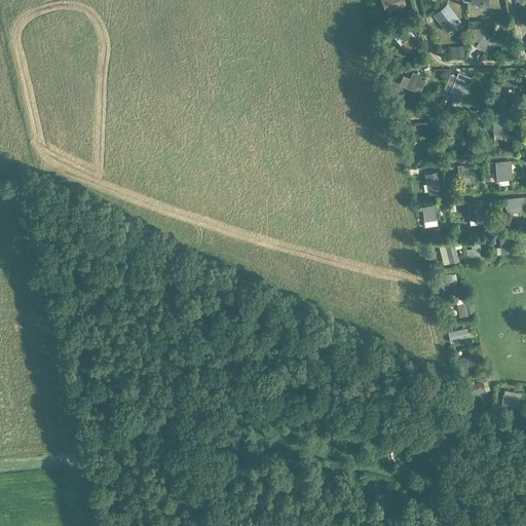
[(381,0),(387,13),(405,6),(402,0),(381,0)]
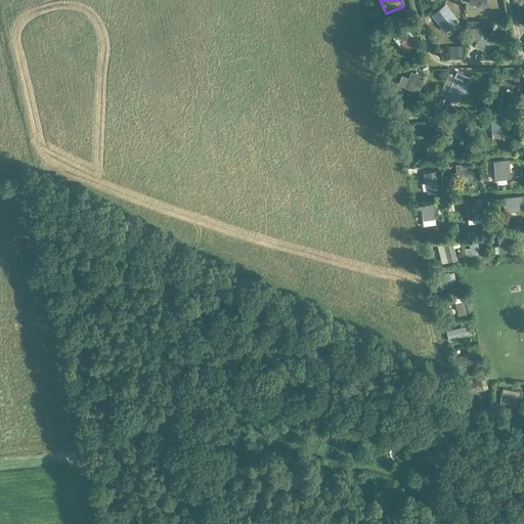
[(435,7),(428,13),(432,17),(438,12),(435,7)]
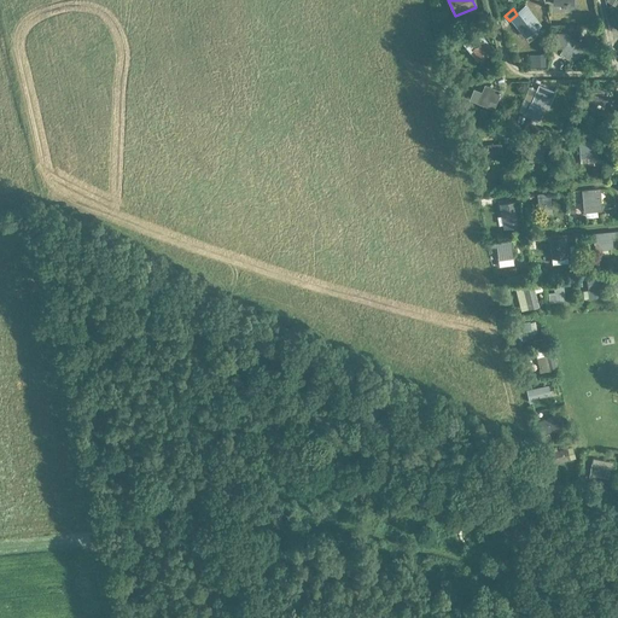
[(529,11),(514,23),(522,31),(529,27),(531,30),(538,24),(529,11)]
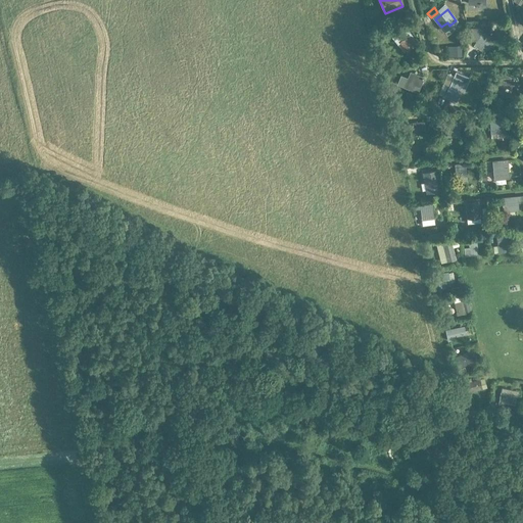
[(418,43),(414,38),(405,27),(392,37),(397,44),(399,42),(408,51),(418,43)]
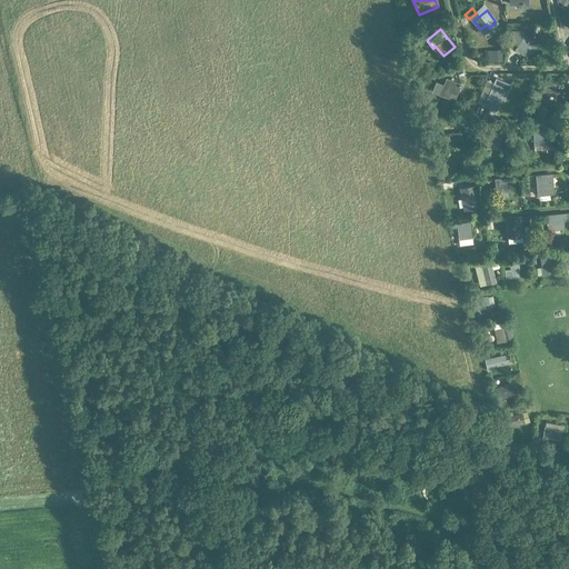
[(527,51),(529,47),(533,50),(538,43),(525,35),(526,35),(519,31),(512,30),(512,45),(519,45),(516,50),(525,55),(527,51)]
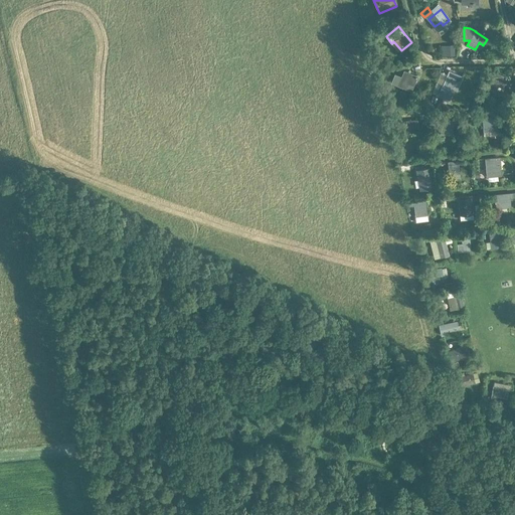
[(442,56),(455,55),(455,45),(442,46),(442,56)]
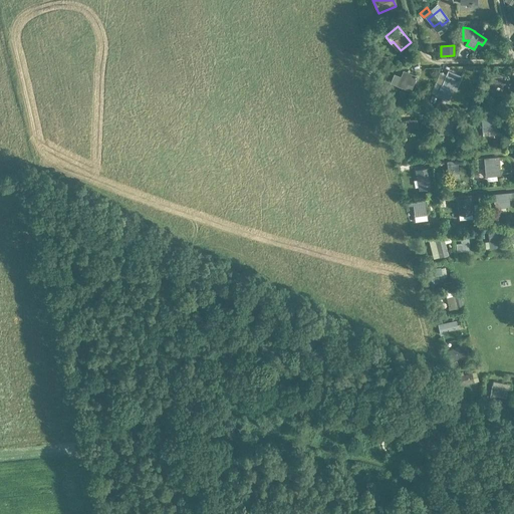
[(417,75),(404,70),(401,76),(394,74),(391,83),(411,91),(417,75)]
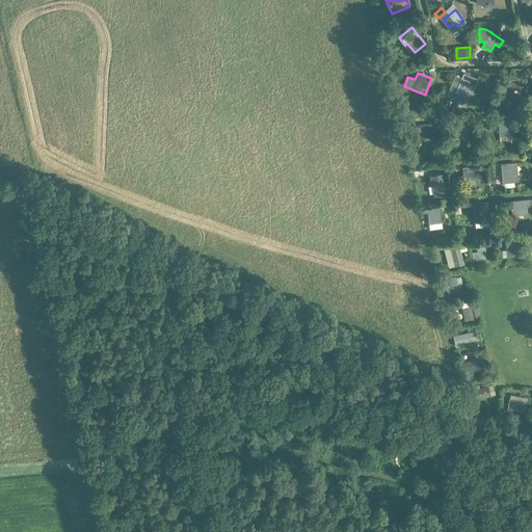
[(464,74),(457,88),(453,99),(464,103),(469,94),(467,92),(468,88),(470,84),(474,86),(477,80),(464,74)]
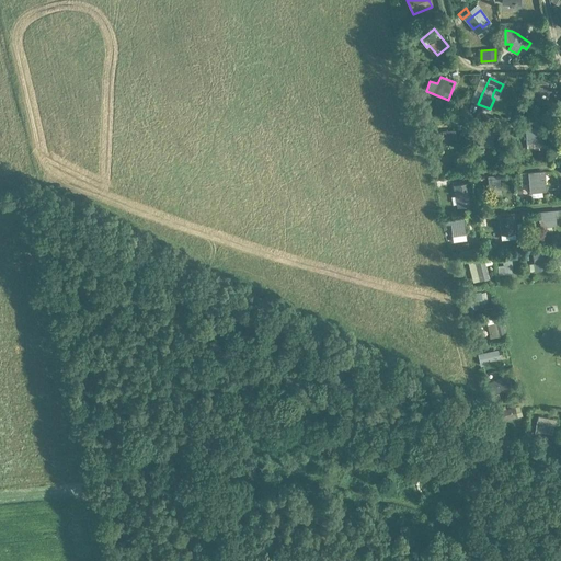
[(538,79),(530,94),(540,99),(544,90),(549,92),(551,84),(538,79)]
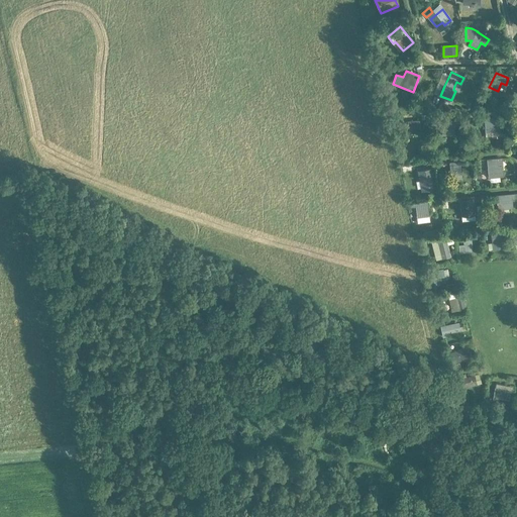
[(498,118),(485,119),(486,132),(499,132),(498,118)]
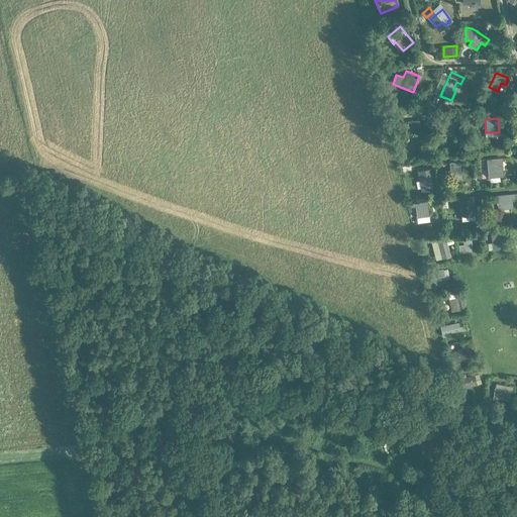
[(408,127),(399,127),(400,137),(411,137),(411,133),(421,133),(420,120),(407,121),(408,127)]
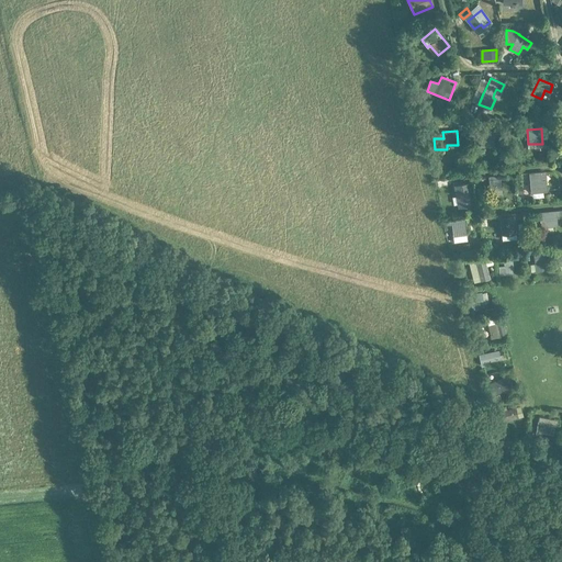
[(494,131),(480,131),(480,147),(495,147),(494,131)]
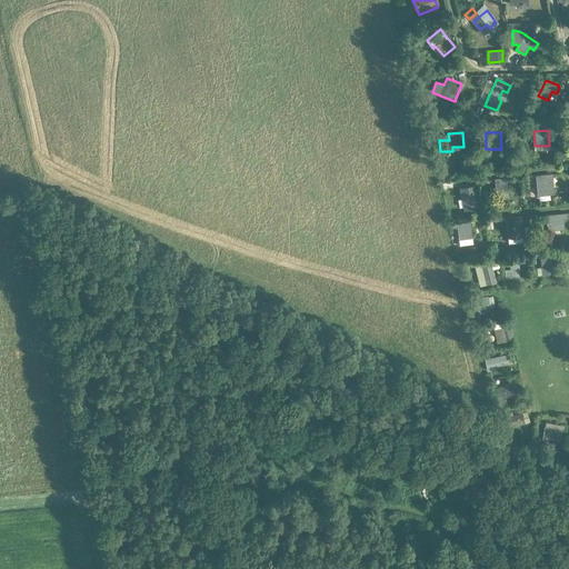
[(522,162),(536,160),(533,149),(520,152),(522,162)]
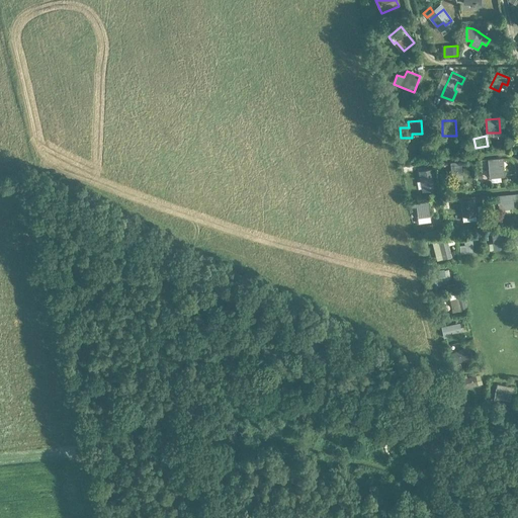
[(505,171),(503,159),(488,160),(489,173),(490,178),(505,177),(505,171)]
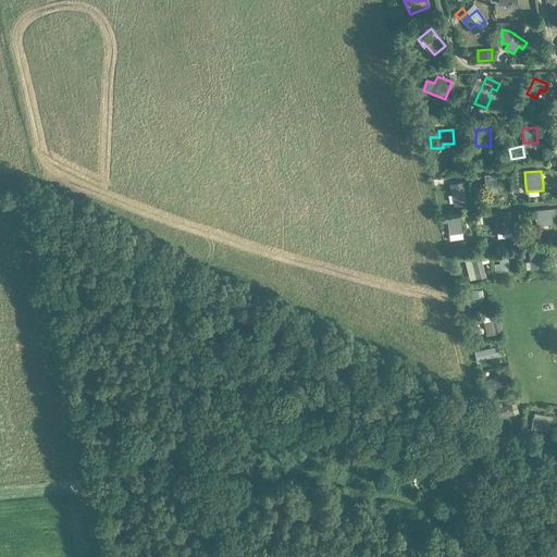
[(485,182),(480,183),(481,188),(485,187),(486,189),(486,193),(498,192),(497,189),(496,177),(494,177),(494,174),(484,175),(485,182)]
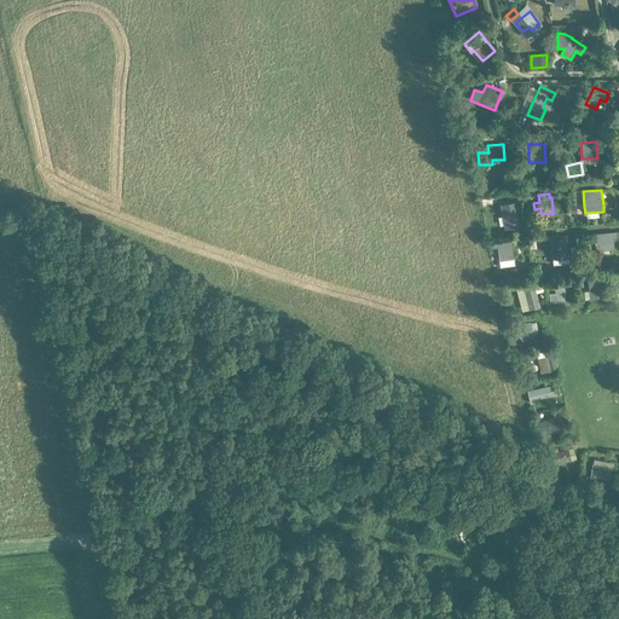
[(516,202),(501,206),(505,229),(521,226),(516,202)]
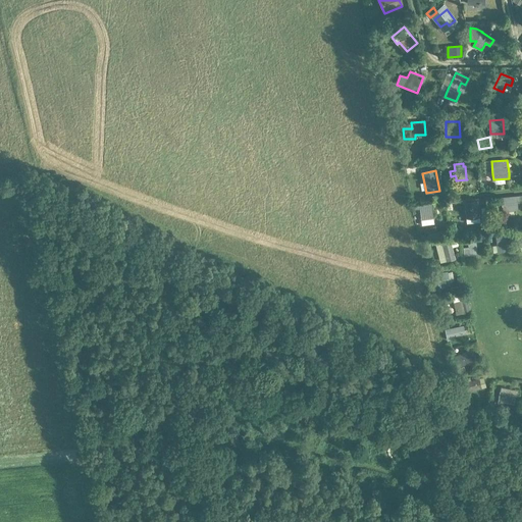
[(521,195),(501,197),(503,211),(518,210),(517,201),(521,200),(521,195)]
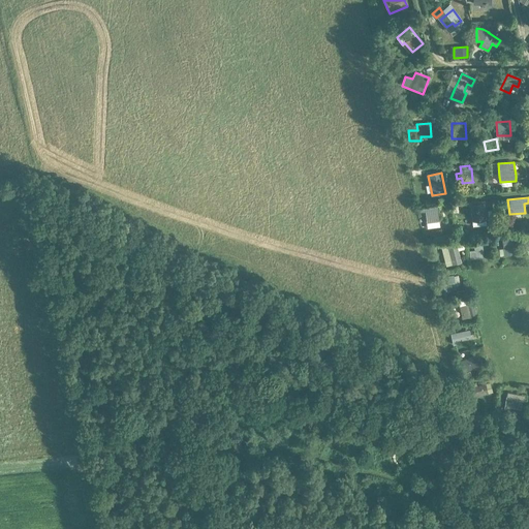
[(471,205),(472,221),(487,220),(485,203),(471,205)]
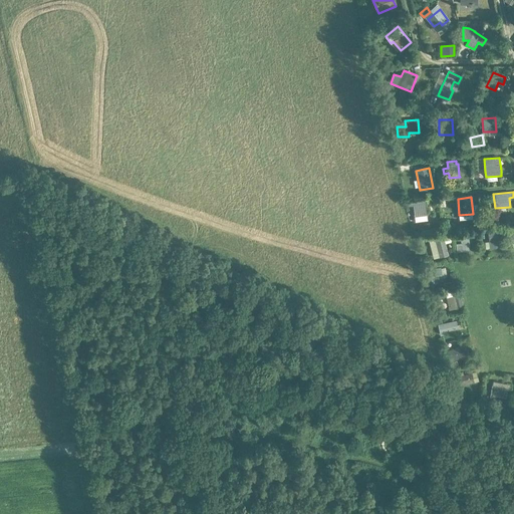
[(407,202),(408,207),(414,206),(415,217),(416,222),(428,221),(427,215),(425,200),(407,202)]
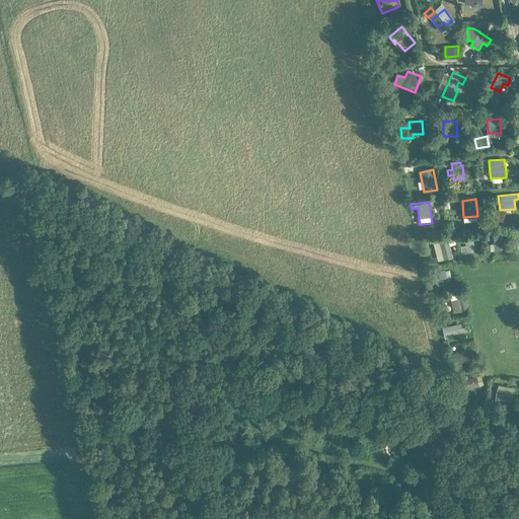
[(503,232),(497,233),(493,233),(494,239),(495,251),(505,250),(503,238),(503,232)]
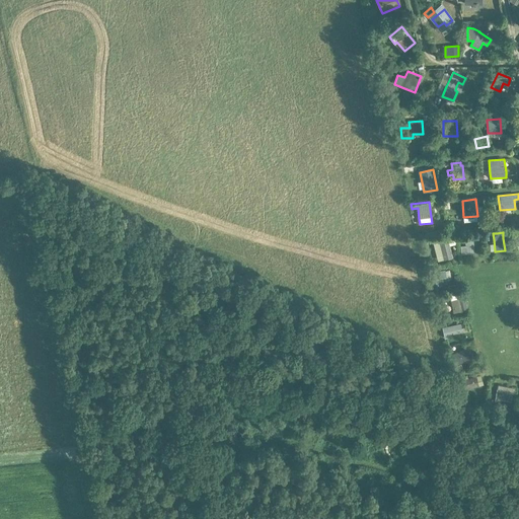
[(439,239),(444,260),(453,257),(450,246),(448,237),(439,239)]
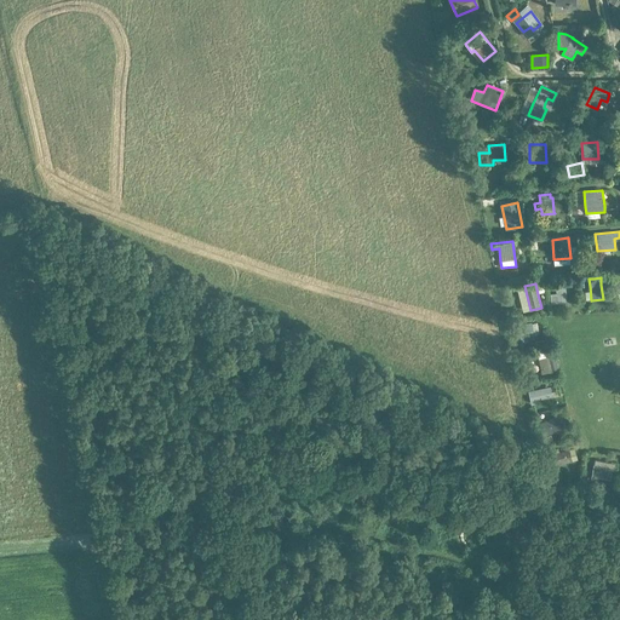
[(557,296),(551,296),(552,304),(567,303),(566,285),(556,286),(557,296)]
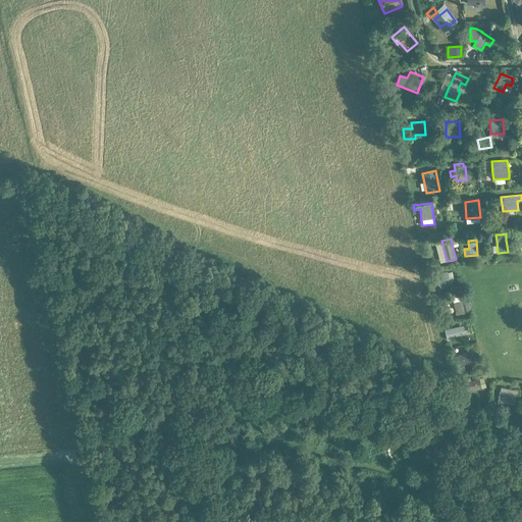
[(448,271),(436,273),(438,290),(445,289),(445,284),(450,284),(448,271)]
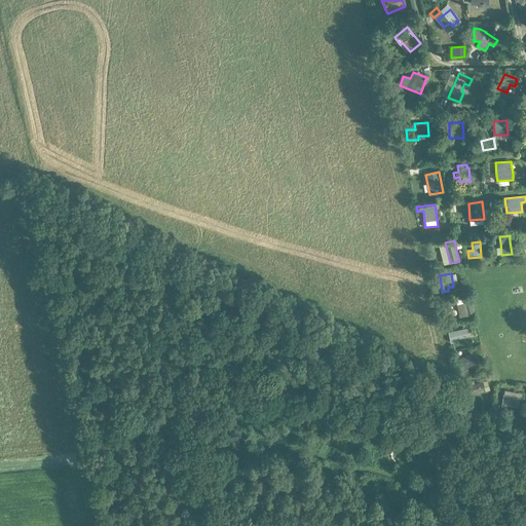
[(457,304),(460,316),(475,313),(470,295),(462,296),(463,298),(464,302),(457,304)]
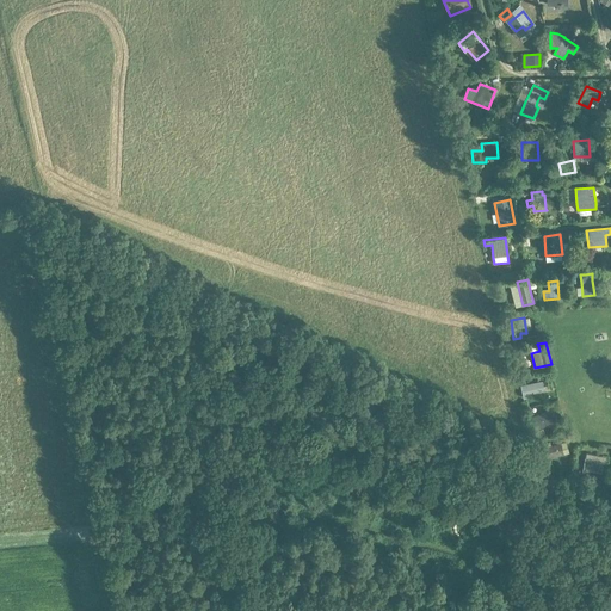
[(530,394),(532,393),(544,390),(542,381),(526,384),(520,386),(523,397),(531,396),(530,394)]
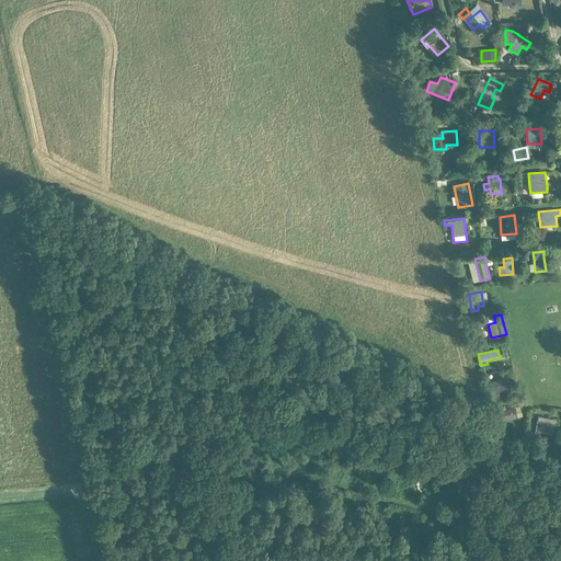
[(491,382),(492,386),(495,393),(508,389),(504,378),(491,382)]
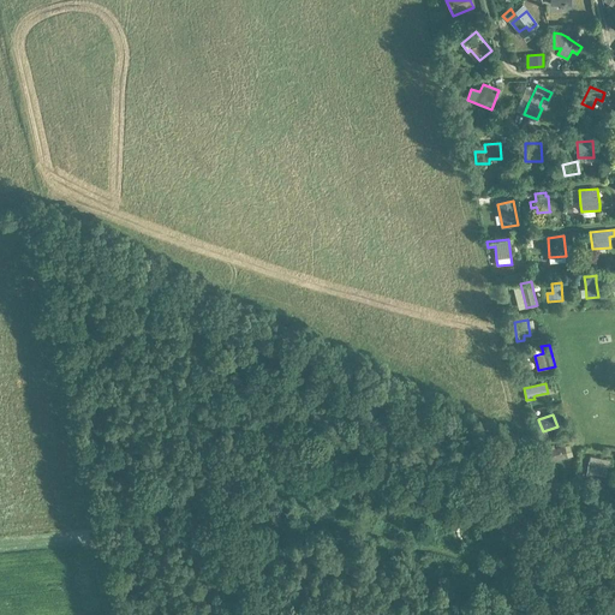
[(565,446),(548,451),(550,461),(567,458),(565,446)]
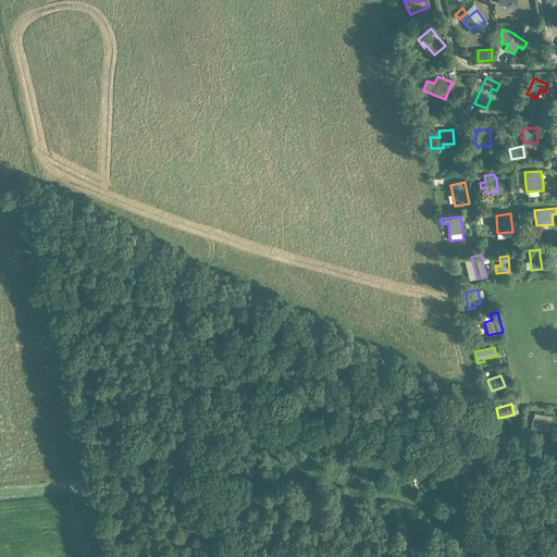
[(549,421),(534,418),(533,418),(532,429),(532,431),(537,432),(537,430),(548,431),(551,421),(549,421)]
